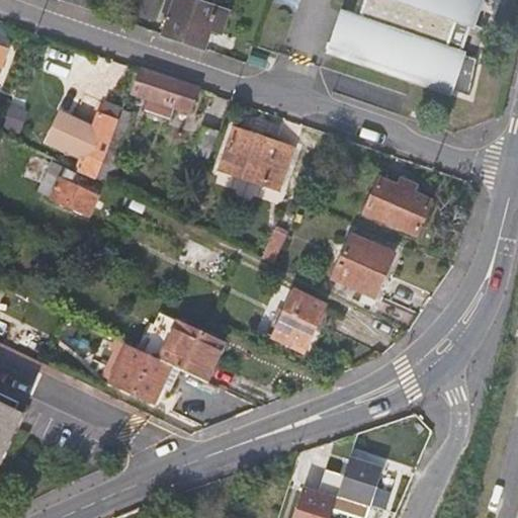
[(188,0),(174,0),(161,36),(200,50),(207,29),(236,39),(243,18),(200,4),(200,0),(191,0),(191,1),(188,0)]
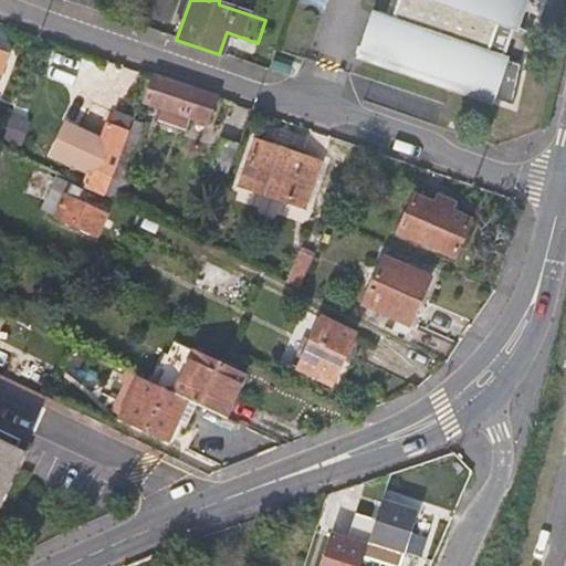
[(379,58),(495,94),(507,55),(494,51),(504,20),(516,24),(524,0),(397,0),(391,19),(405,23),(379,58)]
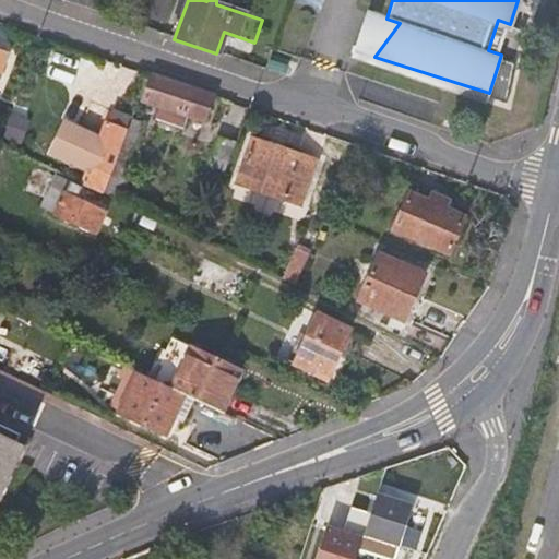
[(487,99),(489,93),(375,57),(400,23),(387,19),(373,14),(359,59),(487,99)]
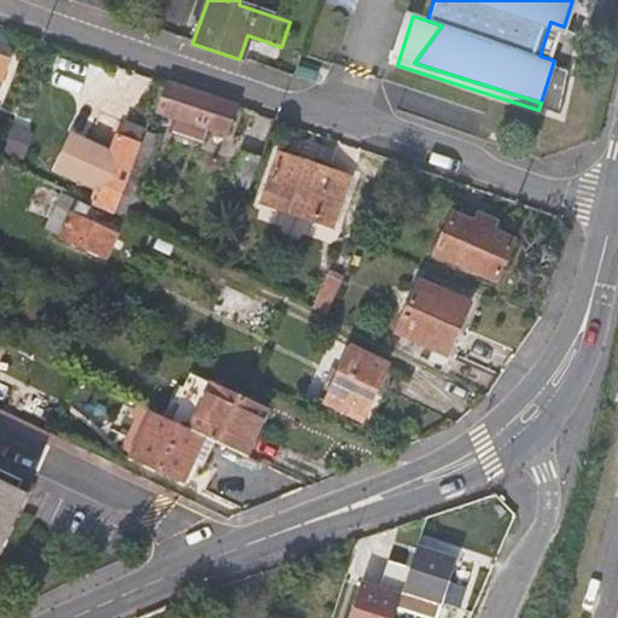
[(0,58),(0,95),(10,62),(0,58)]
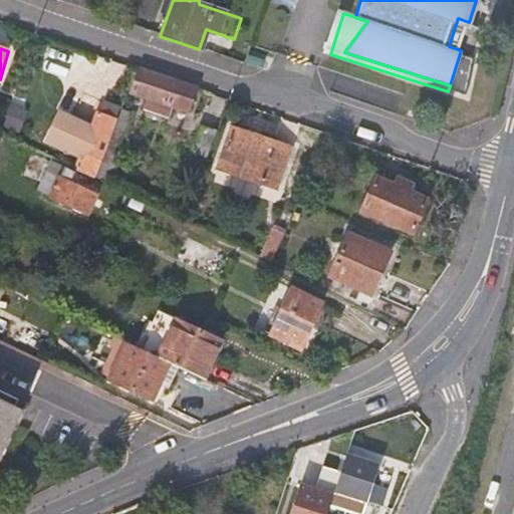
[(141,66),(132,91),(146,95),(141,108),(166,117),(171,105),(186,110),(195,87),(141,66)]
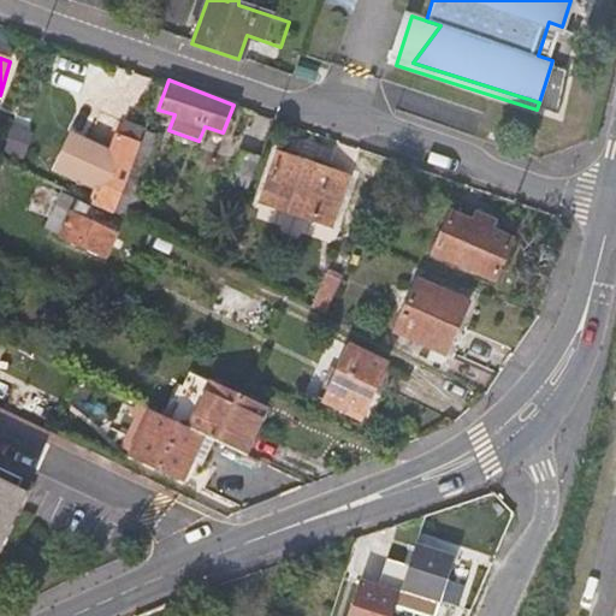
[(94,205),(117,215),(147,131),(128,124),(124,135),(120,132),(113,150),(75,135),(59,175),(99,189),(94,205)]
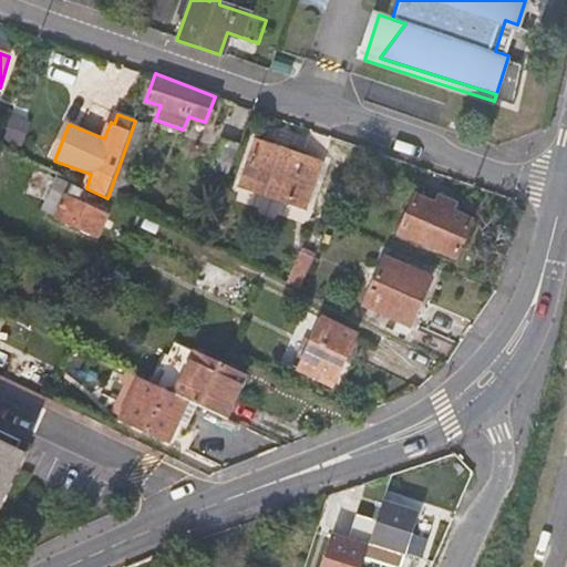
[(138,119),(124,157),(135,162),(150,123),(138,119)]
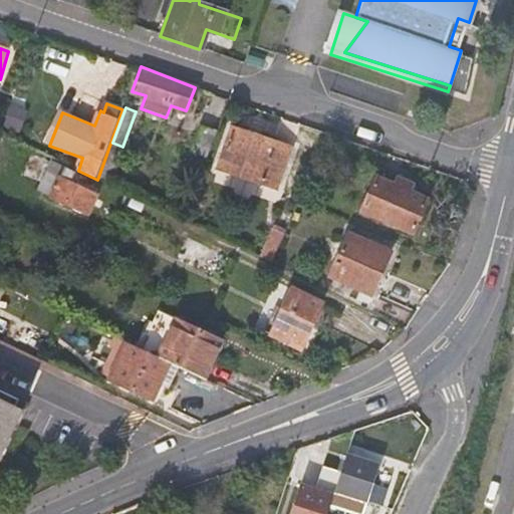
[(196,140),(212,146),(222,118),(206,113),(196,140)]
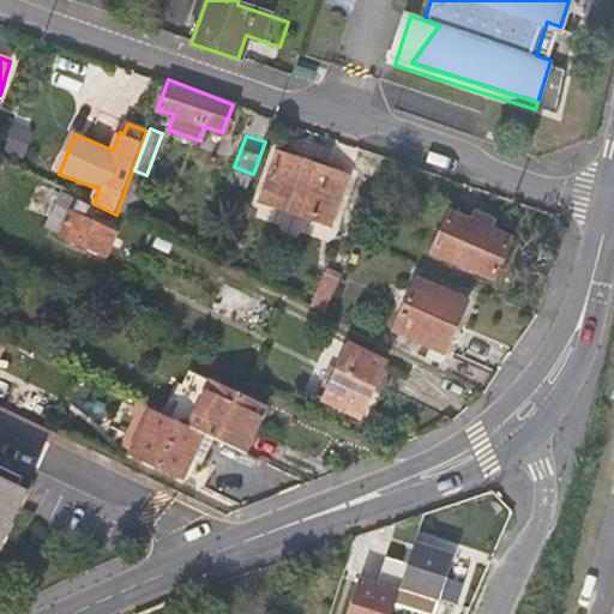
[(278,154),(259,203),(329,228),(347,180),(278,154)]
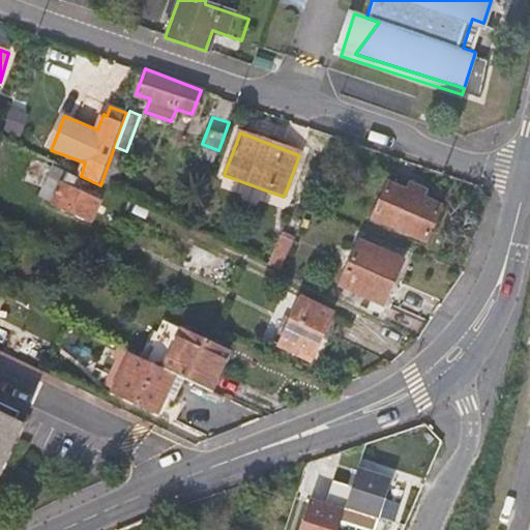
[(387,182),(371,217),(422,241),(438,207),(418,197),(421,188),(410,183),(407,190),(387,182)]
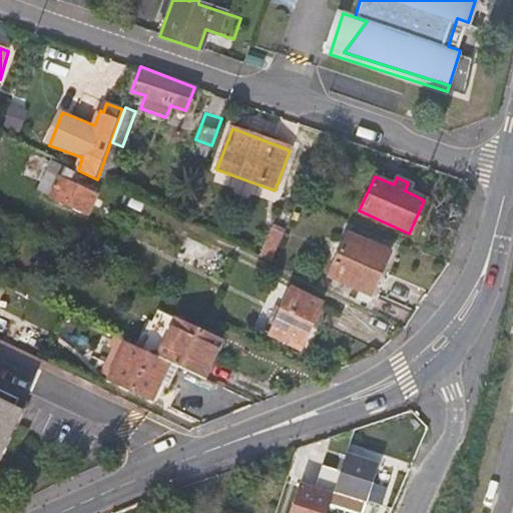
[(61,180),(54,197),(88,213),(96,196),(61,180)]
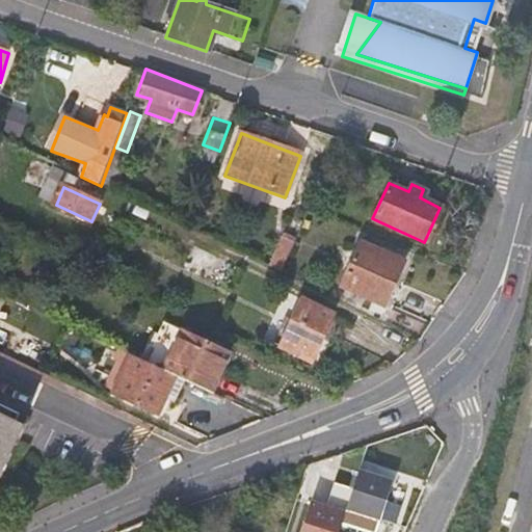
[(368,244),(345,288),(389,310),(410,265),(368,244)]
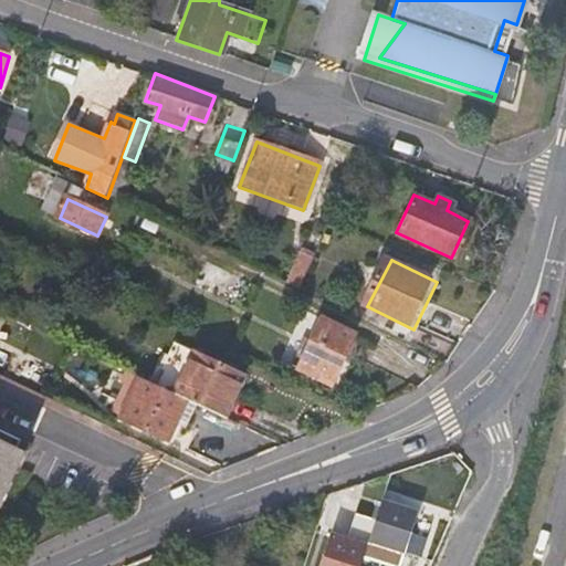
[(325,318),(302,368),(321,377),(325,371),(339,379),(359,335),(325,318)]
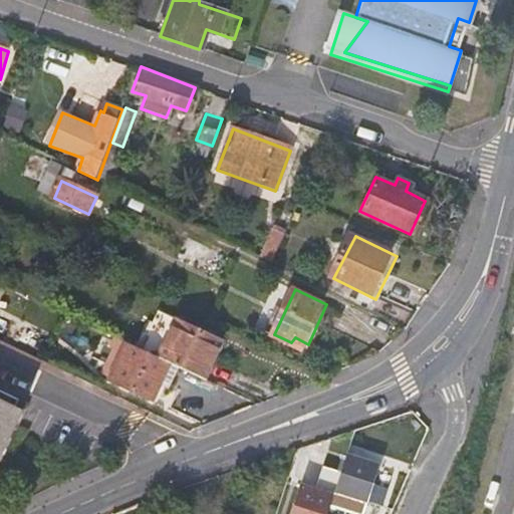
[(220,342),(176,319),(158,311),(141,343),(147,346),(145,350),(158,356),(180,366),(203,378),(220,342)]
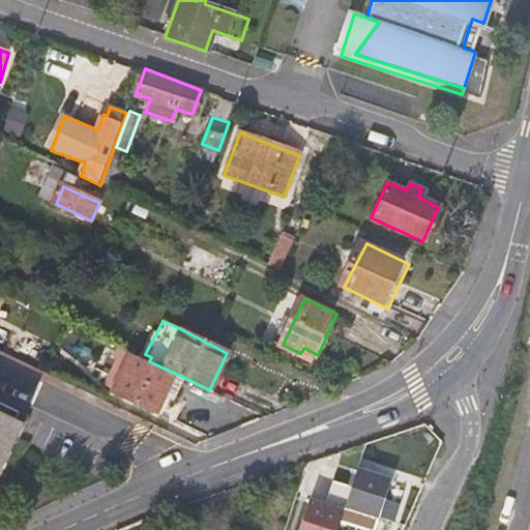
[(173,401),(185,378),(163,367),(130,353),(113,390),(156,411),(164,396),(173,401)]
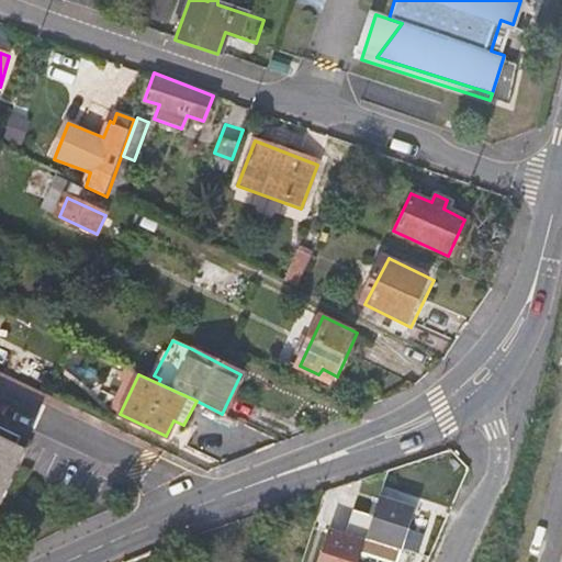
[(0,437),(0,506),(26,450),(0,437)]
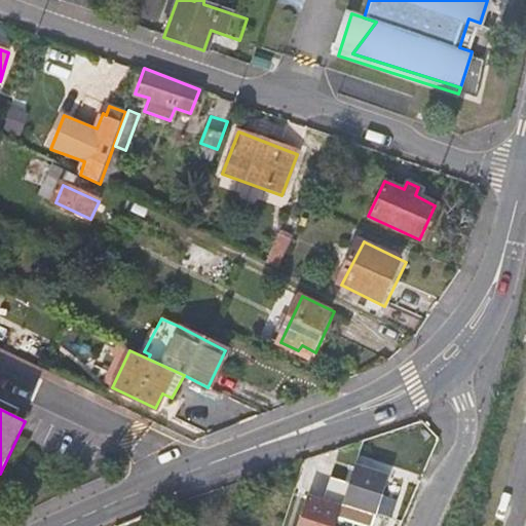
[(390,473),(358,462),(351,481),(344,501),(378,512),(390,473)]
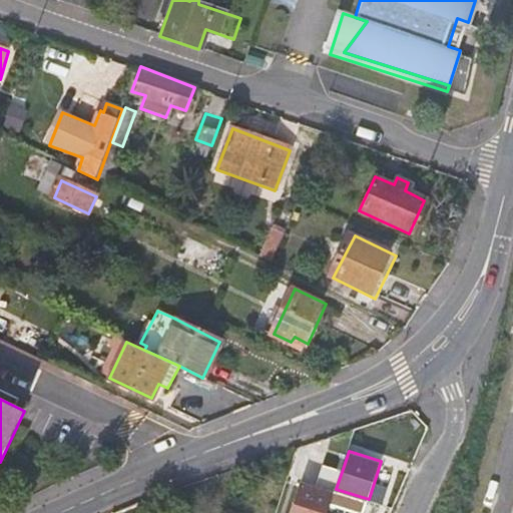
[(328,512),(336,489),(343,469),(325,463),(317,486),(302,481),(291,512),(328,512)]
